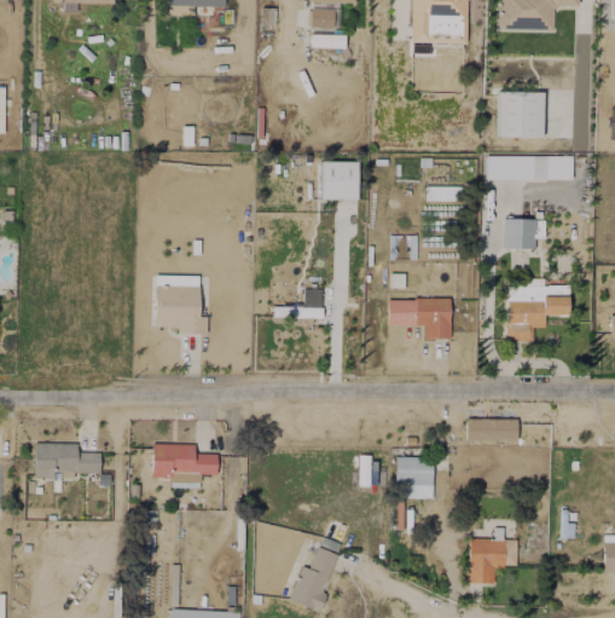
[(115,4),(114,0),(53,0),(53,3),(65,3),(65,12),(79,12),(79,4),(115,4)]
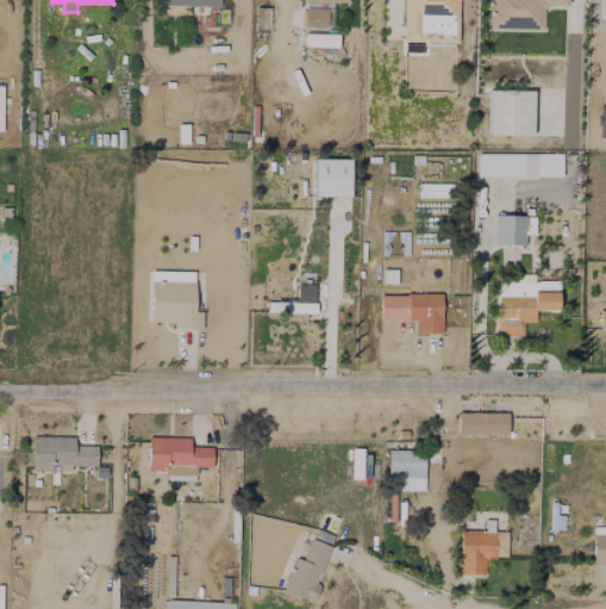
[(223,6),(222,0),(163,0),(163,16),(192,16),(193,6),(223,6)]
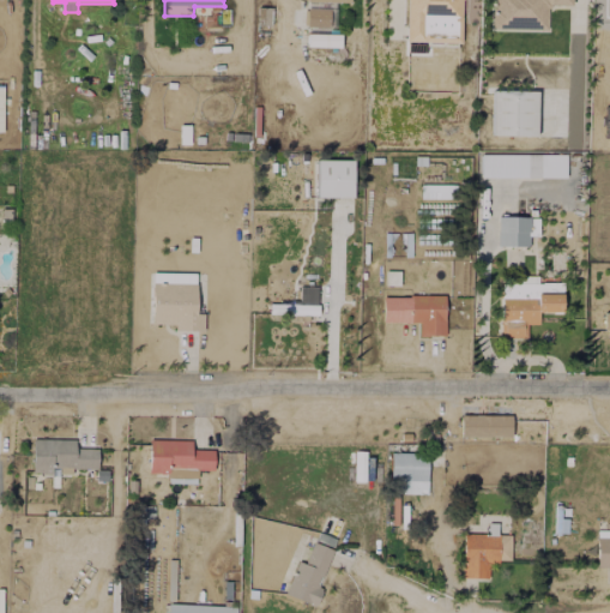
[(354,4),(352,0),(309,0),(309,48),(339,48),(340,4),(354,4)]
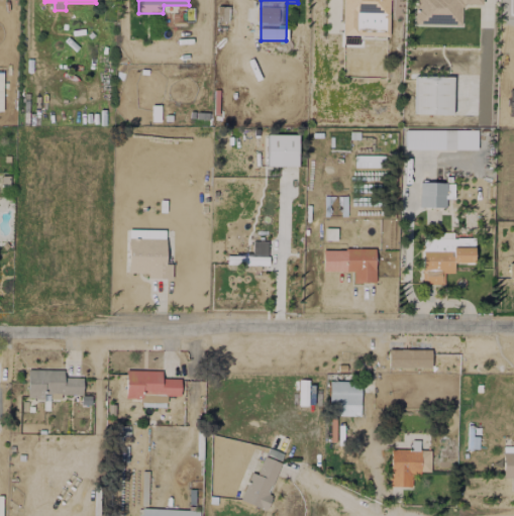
[(391,37),(391,0),(344,0),(344,36),(391,37)]
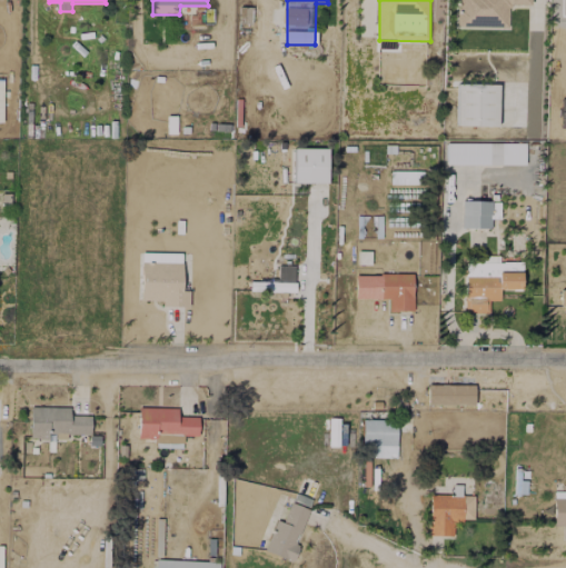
[(532,0),(462,0),(460,27),(510,29),(512,6),(532,7),(532,0)]
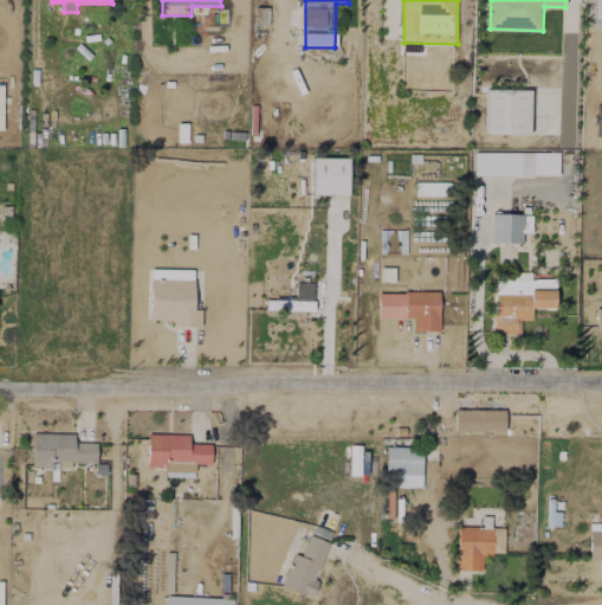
[(487,135),(532,136),(532,91),(489,90),(487,135)]
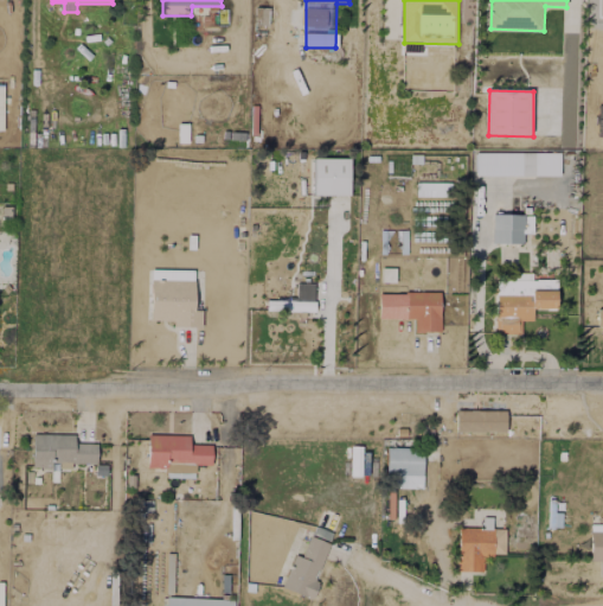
[(562,153),(476,154),(476,177),(562,177),(562,153)]
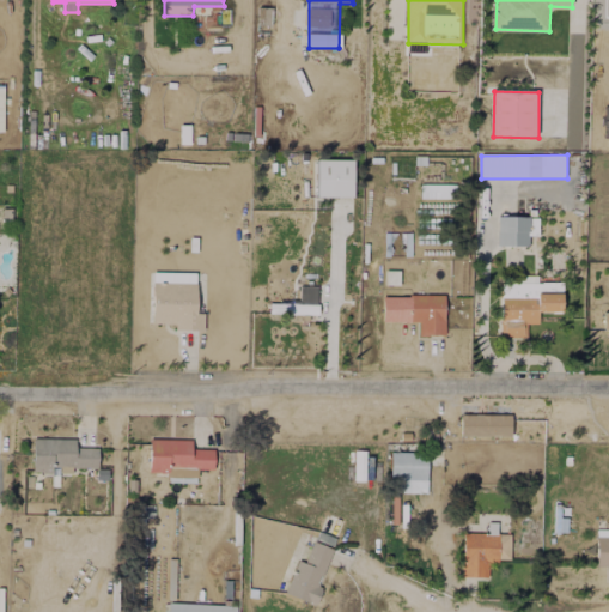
[(355,162),(318,161),(318,198),(355,199),(355,162)]
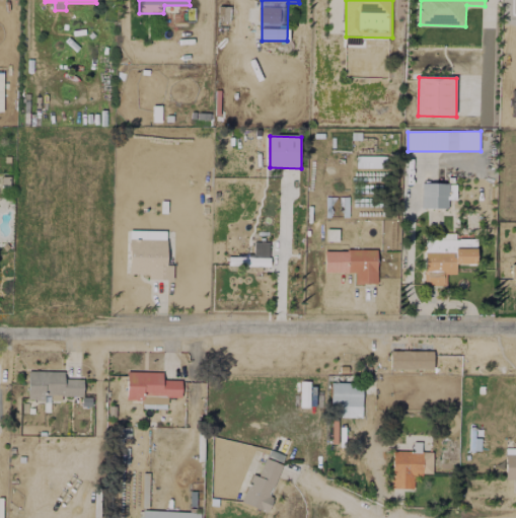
[(424,185),(424,209),(450,209),(450,201),(458,201),(457,183),(424,185)]
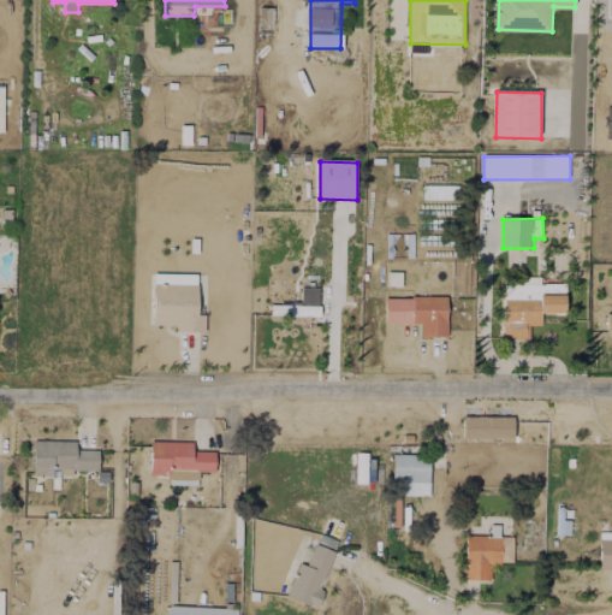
[(200,285),(155,285),(155,326),(178,326),(178,333),(207,333),(207,315),(198,315),(200,285)]
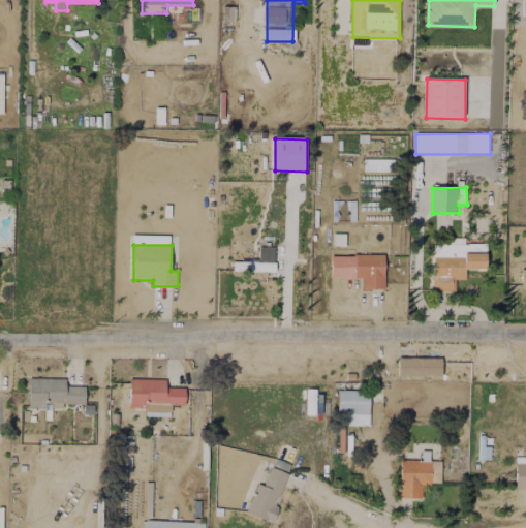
[(487,270),(488,245),(434,245),(434,291),(457,291),(457,280),(466,280),(466,270),(487,270)]
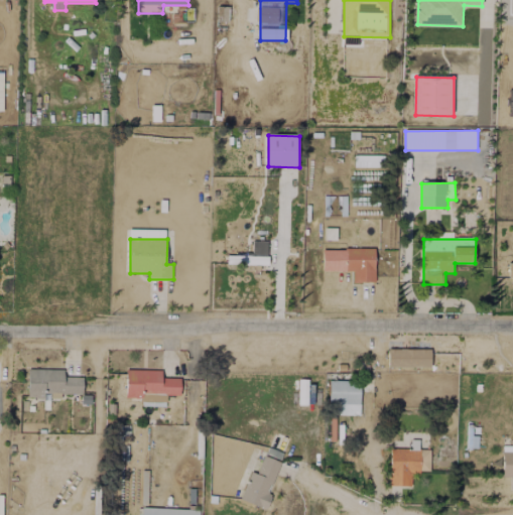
[(269,266),(270,242),(254,241),(254,256),(229,255),(229,265),(269,266)]
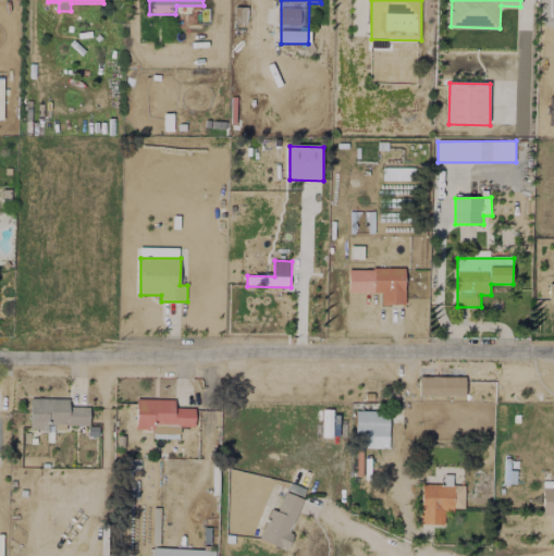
[(351,294),(383,293),(383,306),(407,306),(406,269),(351,270),(351,294)]
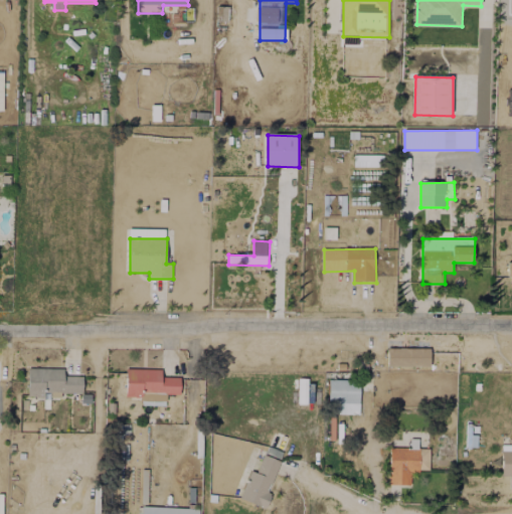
[(432,349),(389,349),(389,367),(432,367),(432,349)]
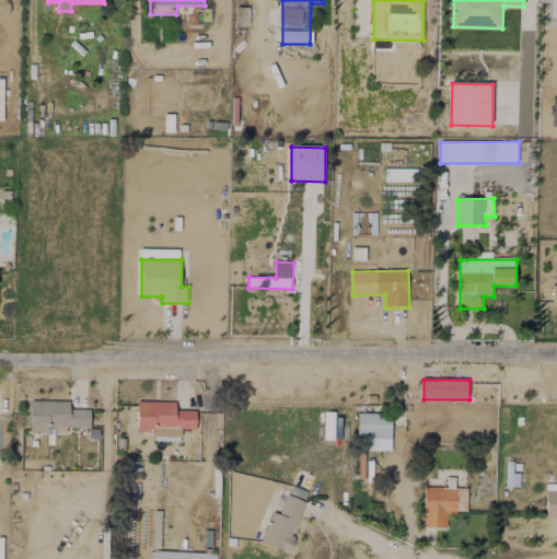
[(71,402),(32,400),(32,432),(68,433),(69,429),(91,429),(92,410),(71,409),(71,402)]
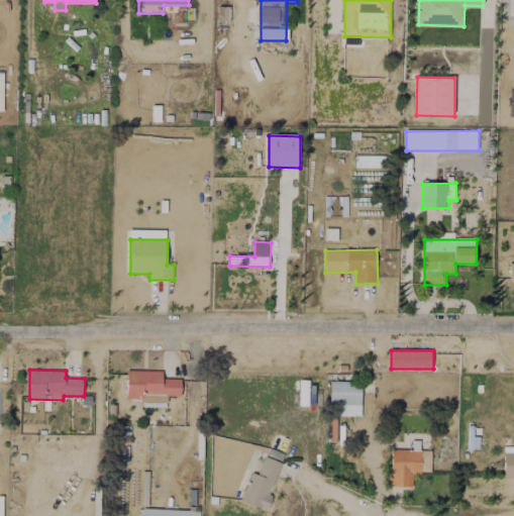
[(183,380),(164,379),(164,372),(128,371),(127,399),(143,400),(143,407),(169,408),(169,396),(182,397),(183,380)]
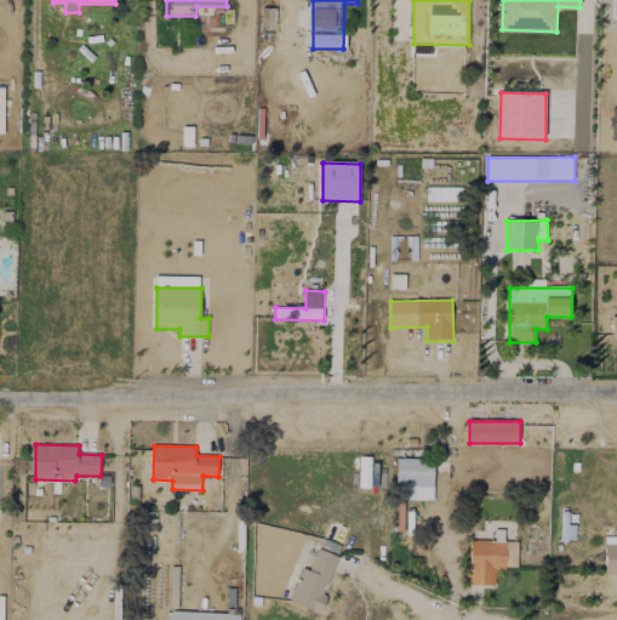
[(434,501),(435,460),(398,459),(396,500),(434,501)]
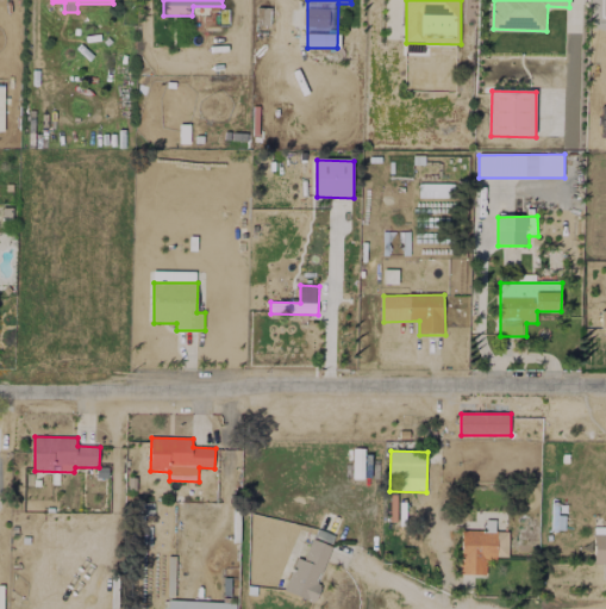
[(286,592),(316,602),(337,536),(317,529),(307,561),(299,559),(295,572),(293,571),(286,592)]
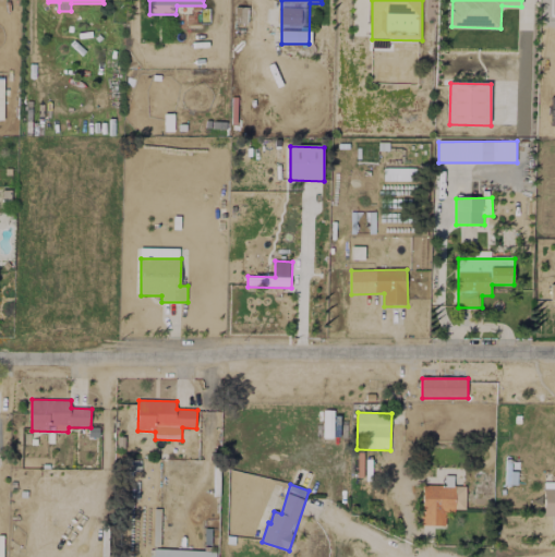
[(446,527),(446,510),(467,511),(467,487),(424,486),(423,525),(446,527)]
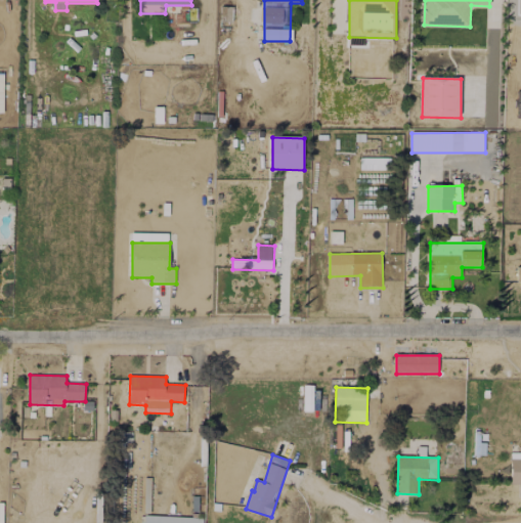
[(520,456),(513,456),(512,484),(520,485),(520,456)]
